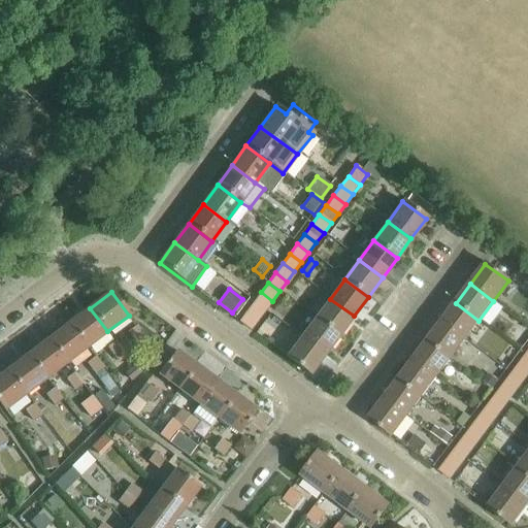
[(265,310),(272,301),(261,292),(254,302),(265,310)]
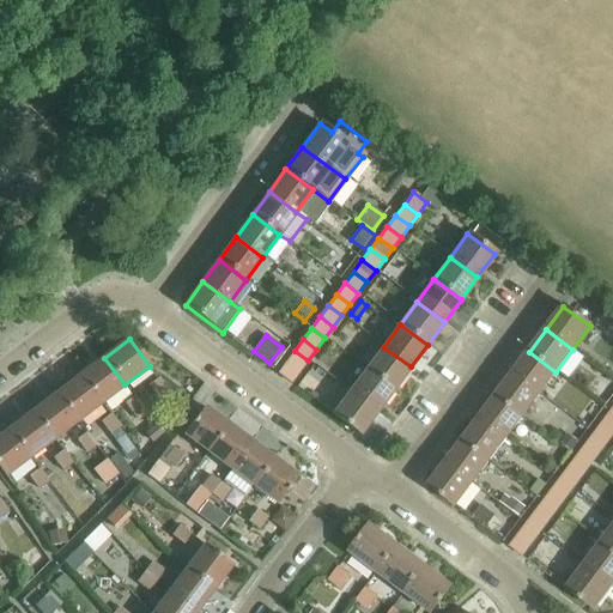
[(394,389),(411,366),(383,347),(366,369),(394,389)]
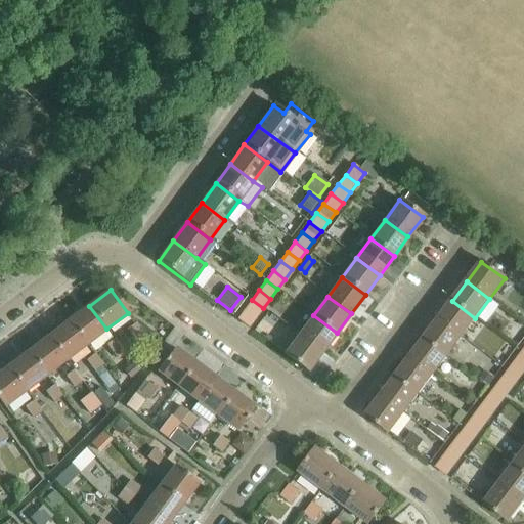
[(256,317),(263,308),(252,300),(245,309),(256,317)]
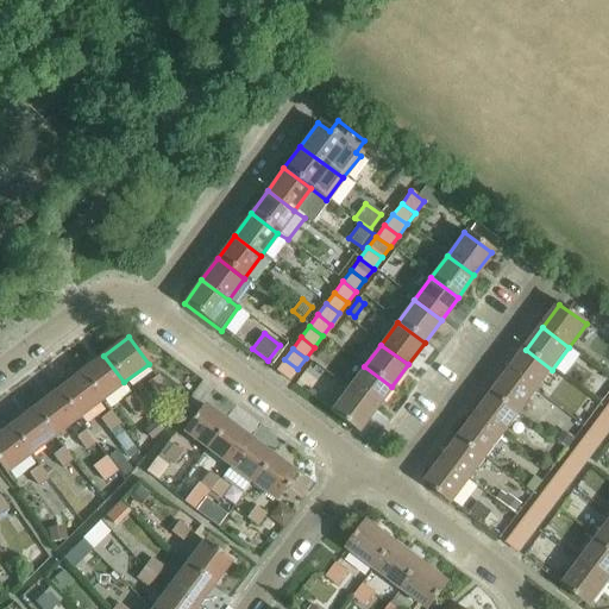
[(535,393),(552,370),(526,350),(508,372),(535,393)]
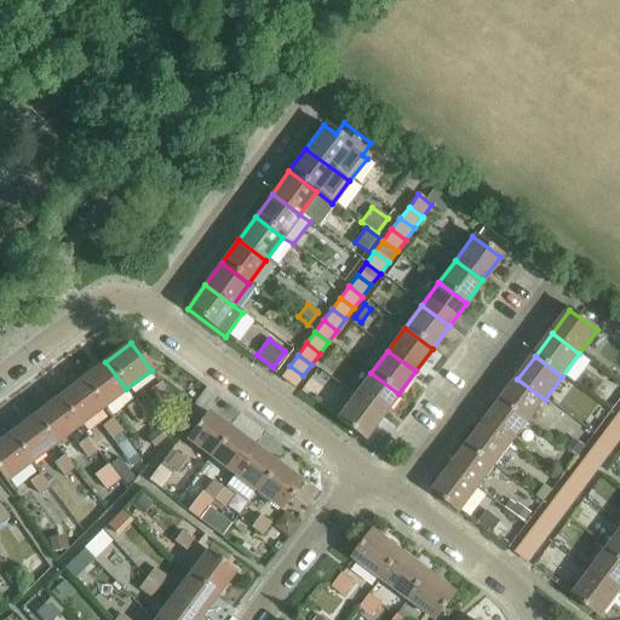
[(102,407),(126,389),(105,362),(81,380),(102,407)]
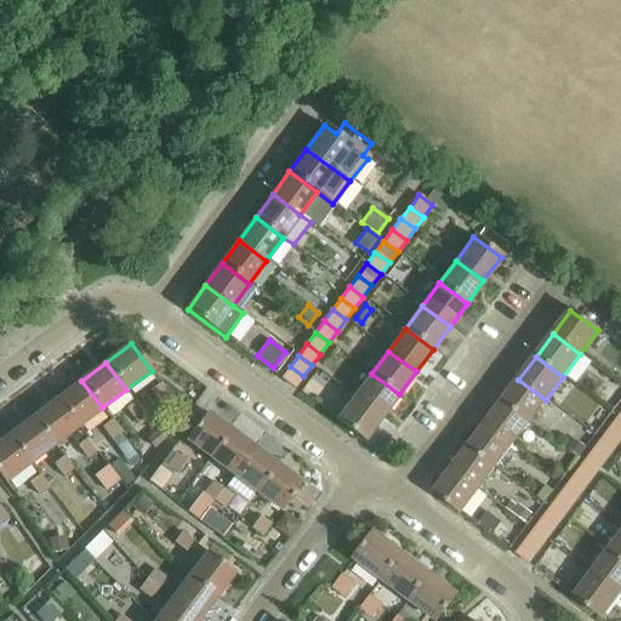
[(295,388),(303,376),(290,366),(281,377),(295,388)]
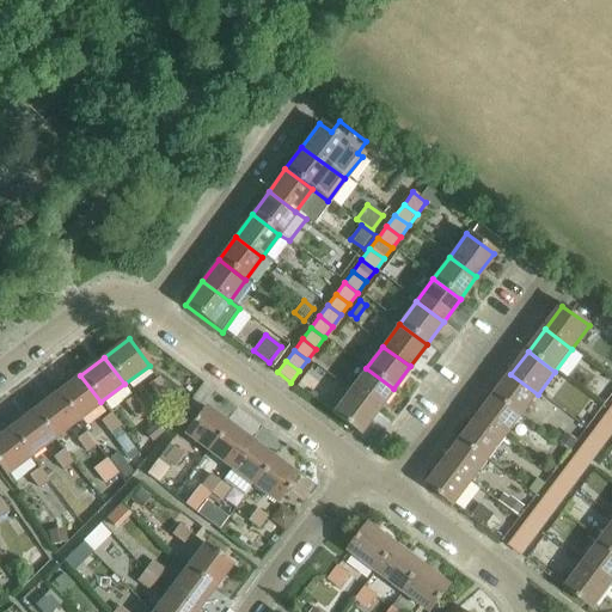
[(377,410),(393,389),(366,368),(350,391),(377,410)]
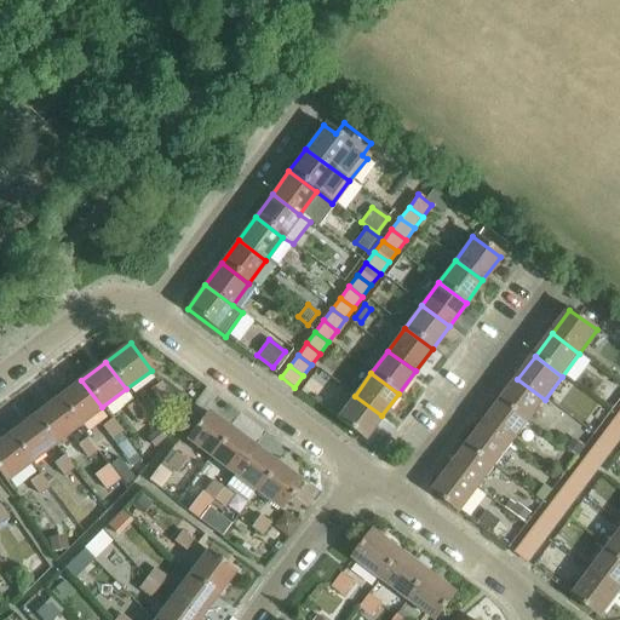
[(528,423),(545,400),(517,379),(500,402),(528,423)]
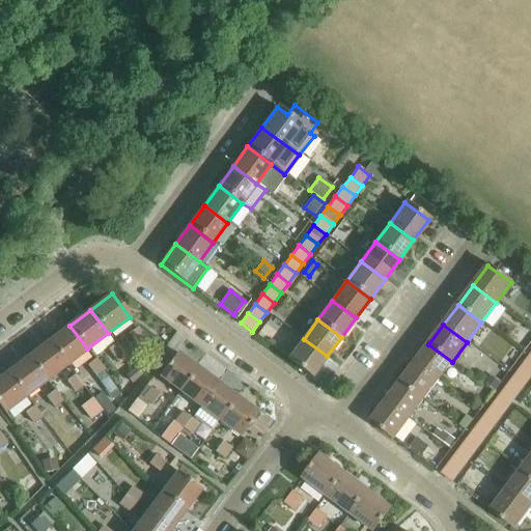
[(66,365),(87,348),(70,326),(49,341),(66,365)]
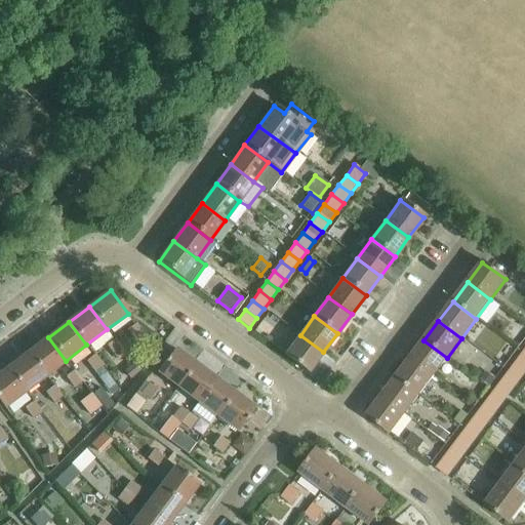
[(124,329),(137,345),(147,337),(133,322),(124,329)]
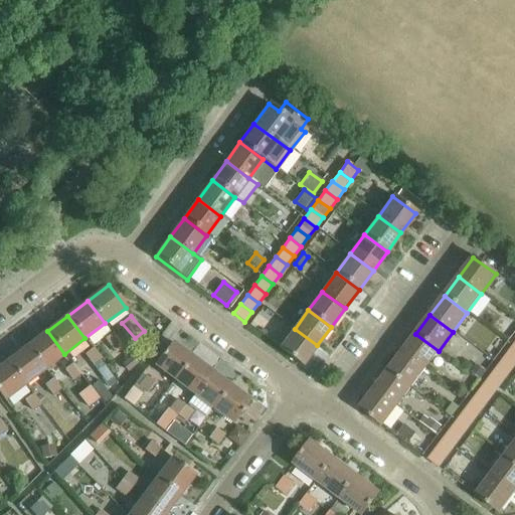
[(303,365),(317,345),(295,329),(280,348),(303,365)]
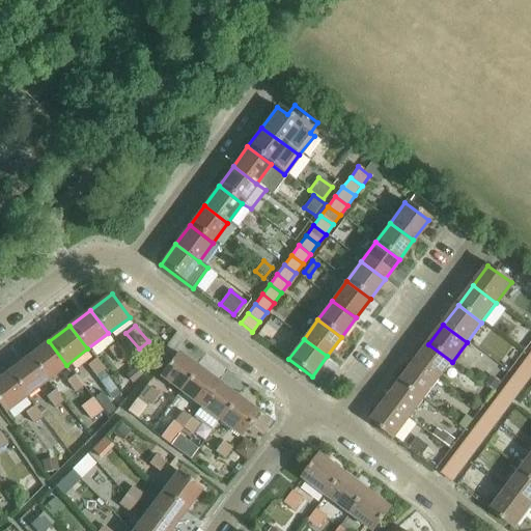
[(46,381),(66,365),(49,341),(28,358),(46,381)]
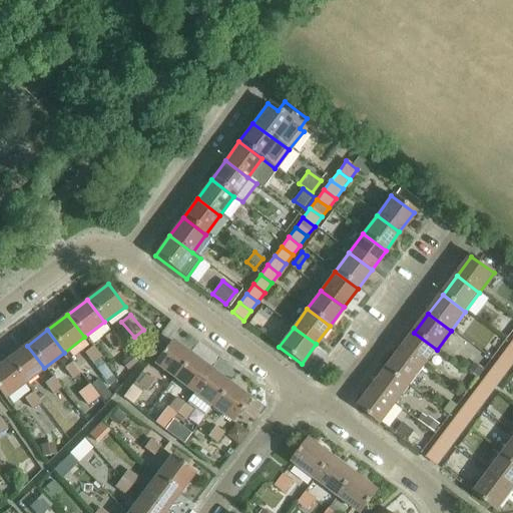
[(104,338),(115,353),(124,346),(112,331),(104,338)]
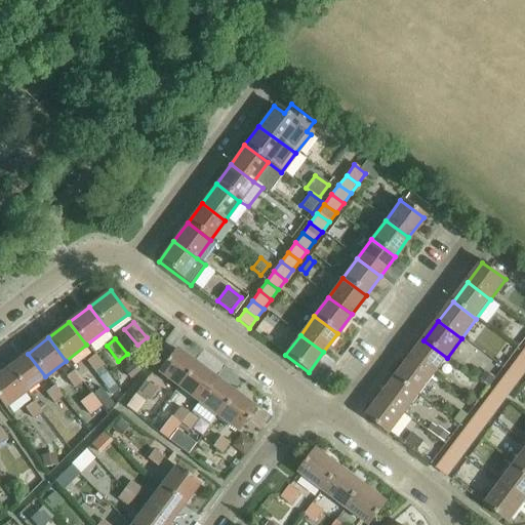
[(433,377),(447,358),(423,340),(409,360),(433,377)]
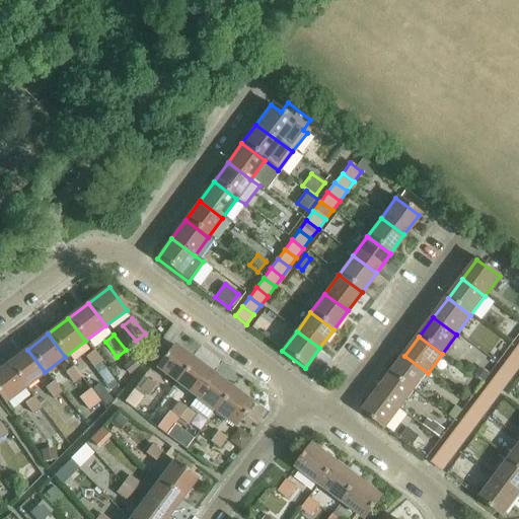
[(156,368),(176,383),(194,360),(173,345),(156,368)]
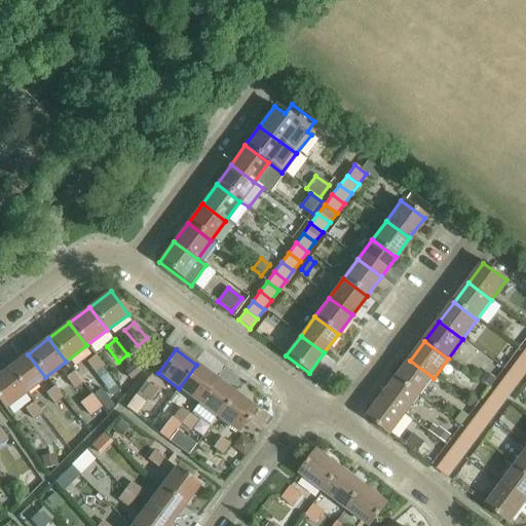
[(25,392),(45,377),(28,354),(8,370),(25,392)]
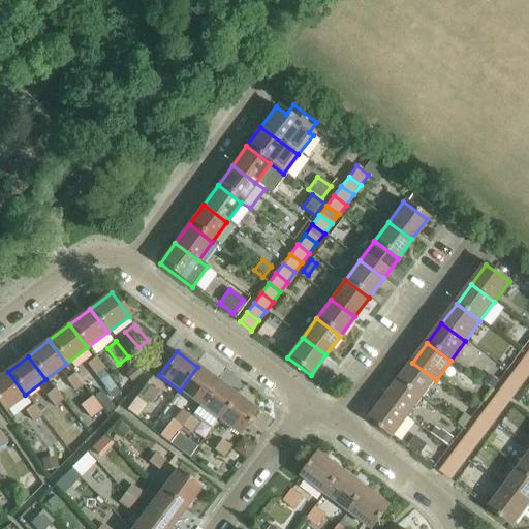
[(86,365),(112,398),(120,394),(102,370),(104,369),(96,356),(86,365)]
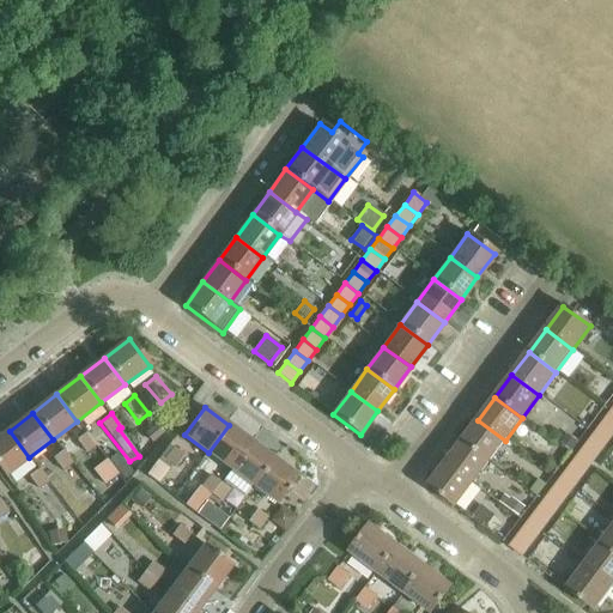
[(612,432),(612,414),(611,413),(602,424),(612,432)]
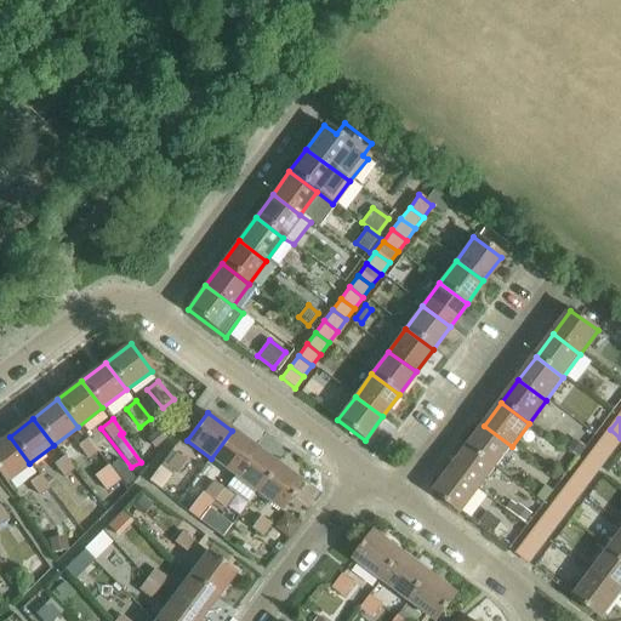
[(495,469),(512,446),(484,426),(467,449),(495,469)]
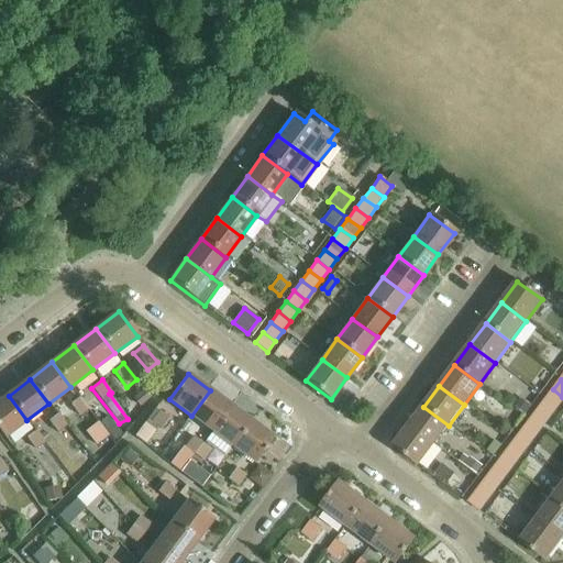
[(151,398),(143,389),(133,398),(140,407),(151,398)]
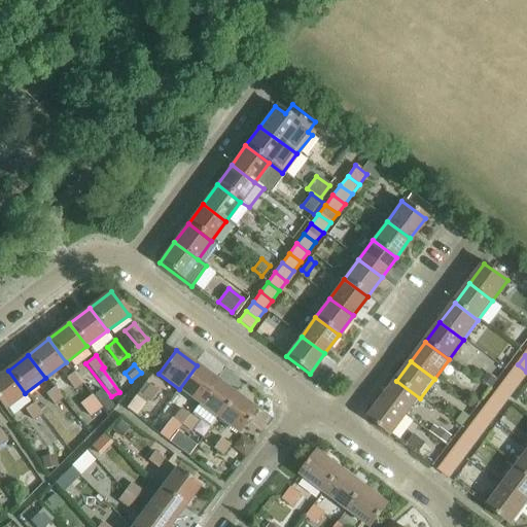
[(522,383),(526,376),(526,372),(518,364),(511,375),(522,383)]
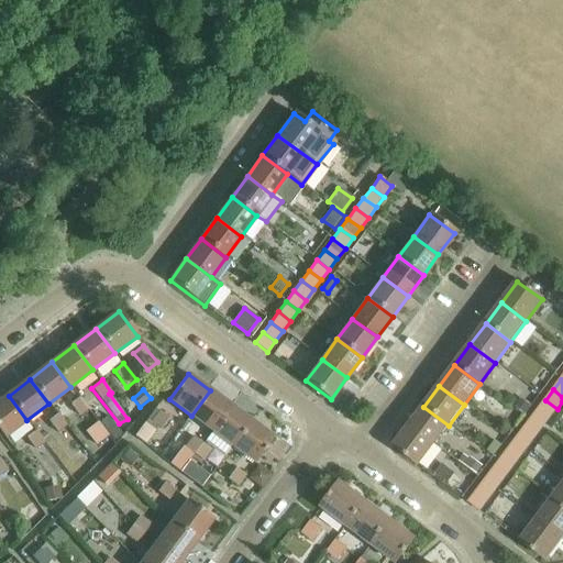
[(231,406),(210,390),(191,416),(212,431),(231,406)]
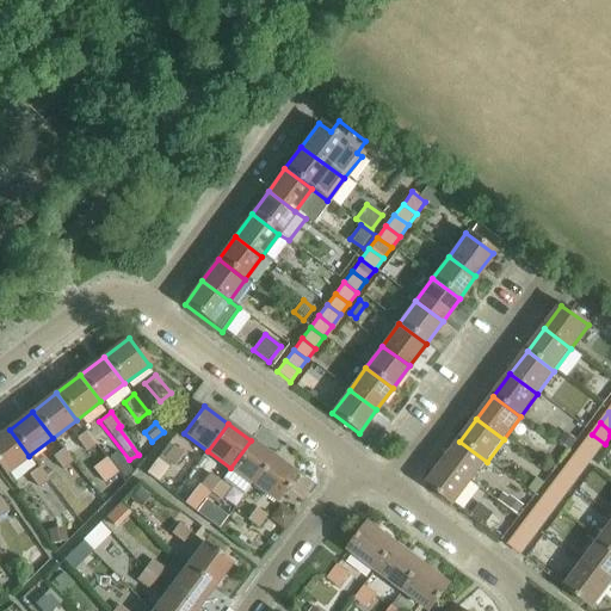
[(0,468),(5,474),(29,456),(10,430),(0,436),(0,468)]
